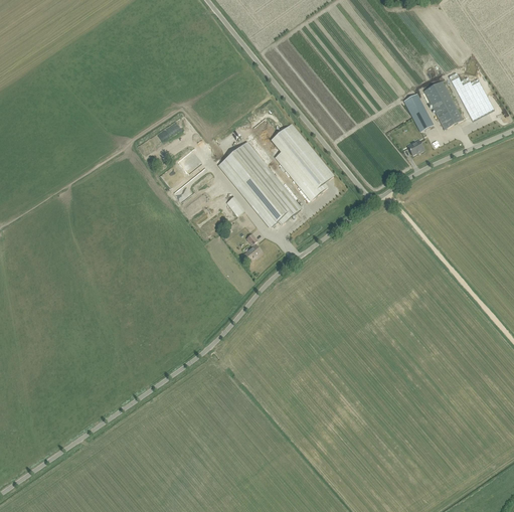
[(456,71),(449,75),(472,120),(494,109),(477,77),(470,81),(467,76),(460,80),(456,71)]
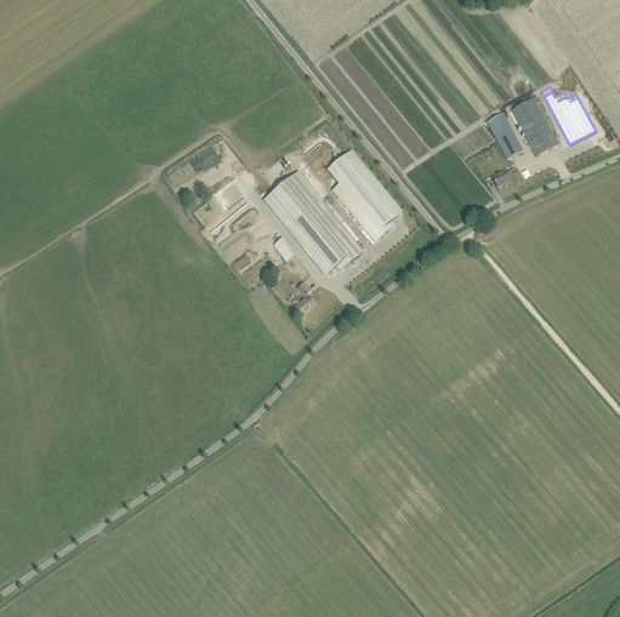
[(510,107),(533,149),(534,153),(535,154),(558,142),(533,96),(510,107)]
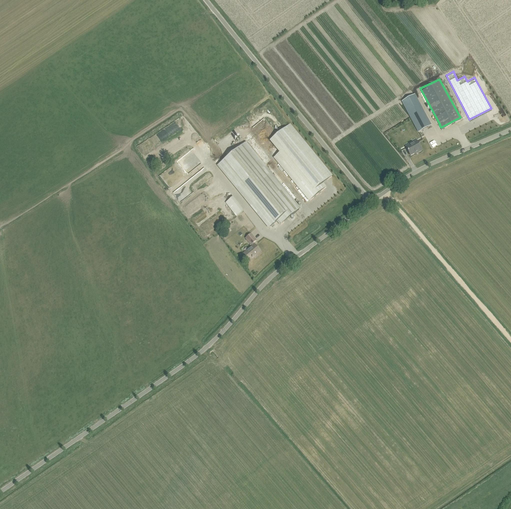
[(414,92),(401,99),(417,129),(430,122),(414,92)]
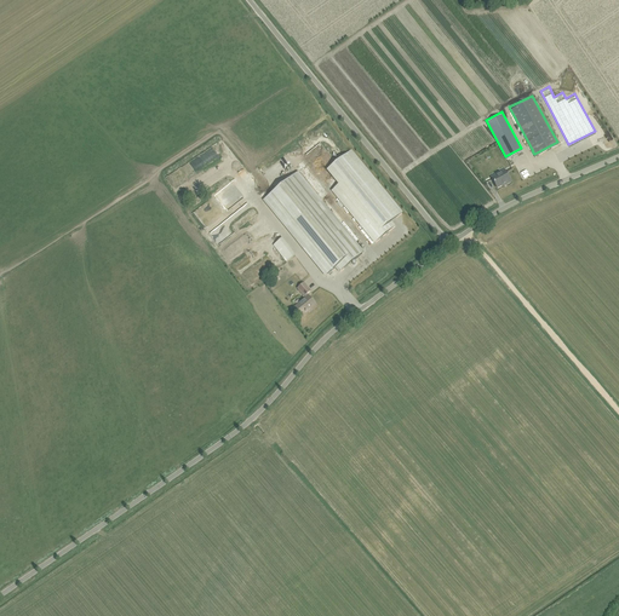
[(349,148),(328,166),(340,179),(332,186),(376,239),(394,223),(390,218),(401,209),(349,148)]
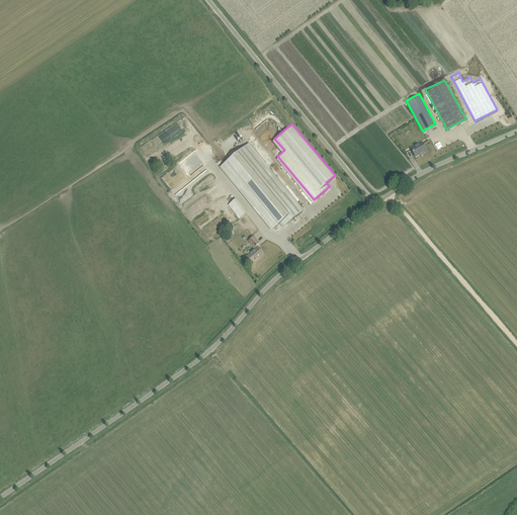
[(302,208),(247,142),(220,165),(271,228),(279,221),(282,225),(302,208)]
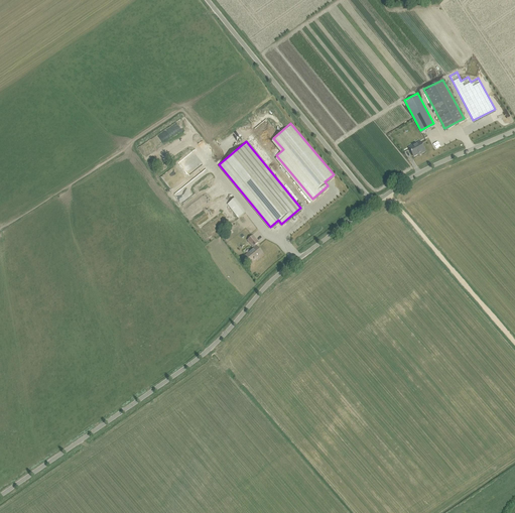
[(412,149),(416,156),(423,152),(424,153),(427,151),(423,143),(412,149)]
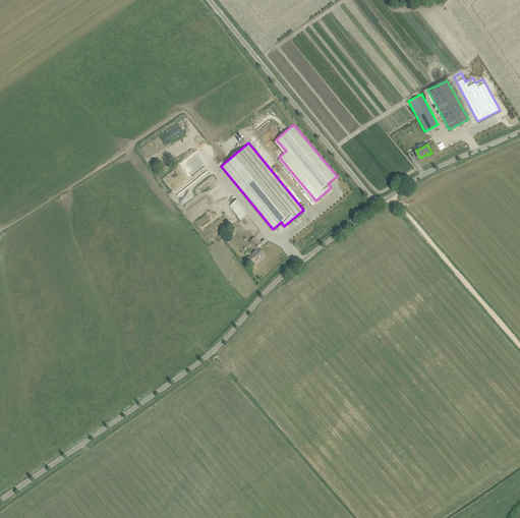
[(228,203),(238,218),(246,212),(235,196),(228,203)]
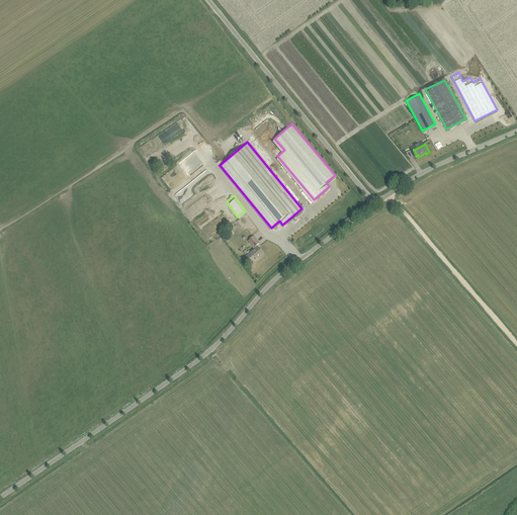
[(259,241),(253,234),(247,238),(253,245),(259,241)]
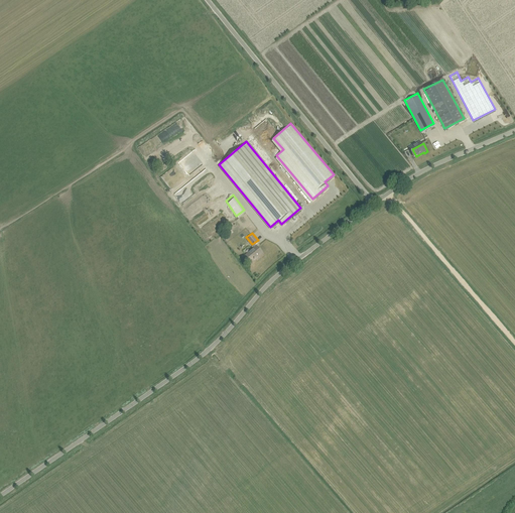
[(245,253),(247,256),(250,260),(262,251),(256,244),(245,253)]
